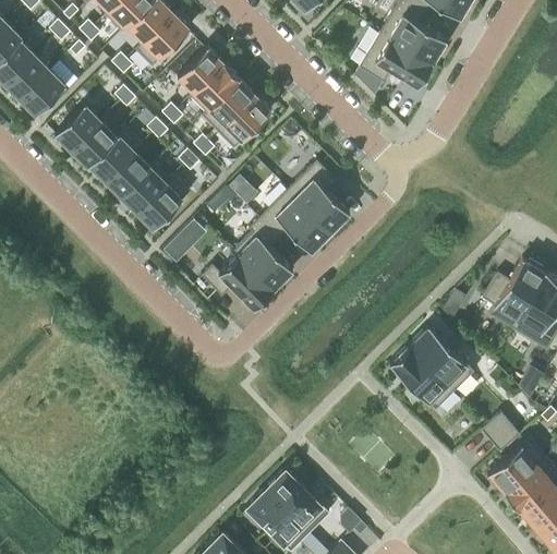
[(31,11),(40,1),(38,0),(28,0),(24,4),(31,11)]
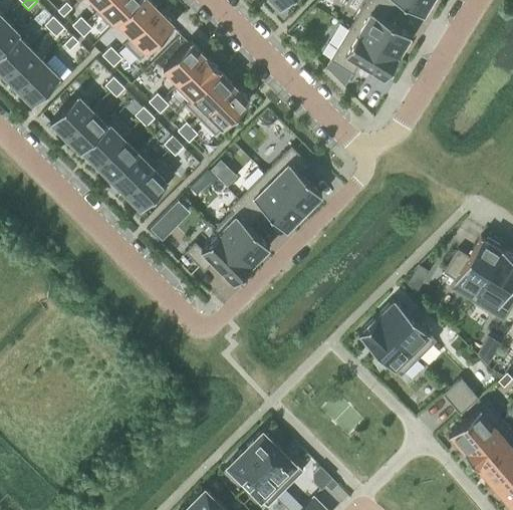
[(110,0),(89,0),(99,10),(100,11),(110,0)]
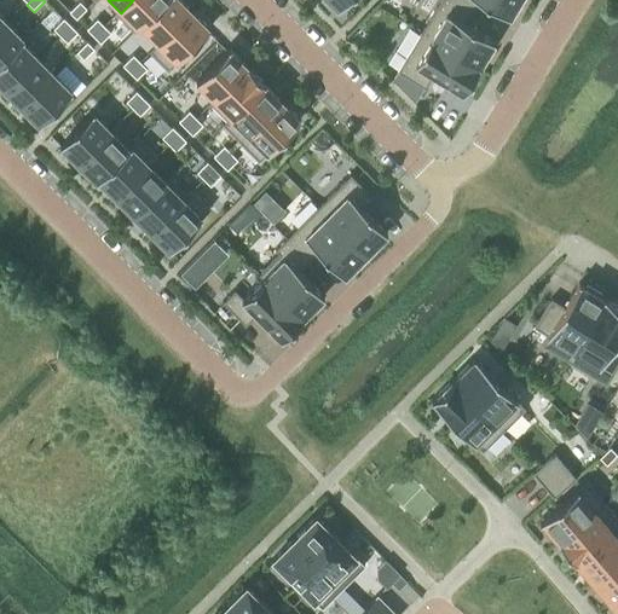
[(133,0),(121,13),(120,12),(116,16),(134,35),(142,29),(140,29),(169,0),(133,0)]
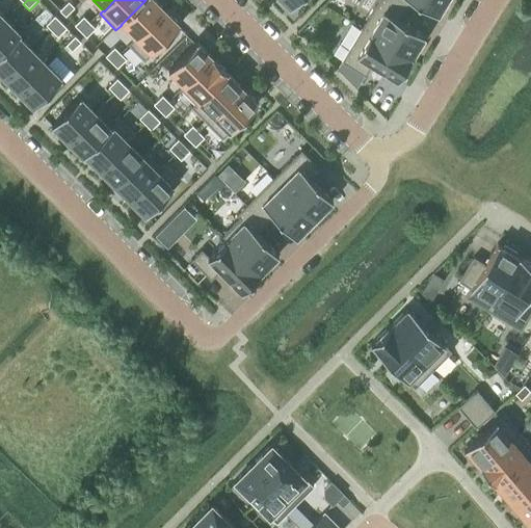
[(153,0),(145,0),(121,25),(122,25),(135,40),(136,41),(165,11),(153,0)]
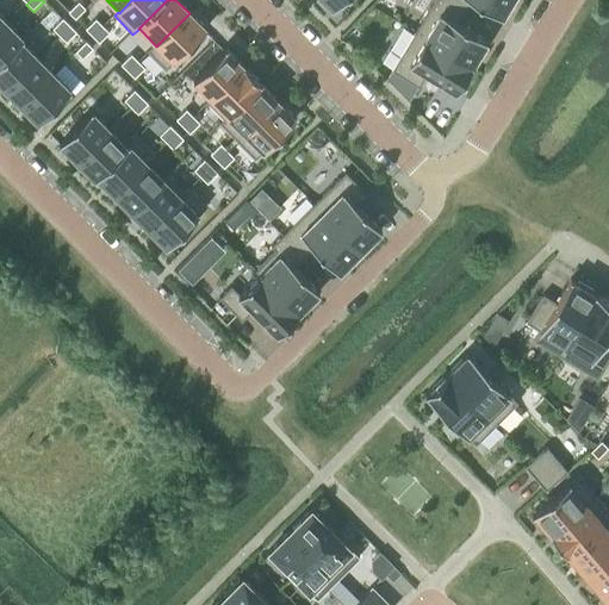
[(321,0),(333,12),(345,0),(321,0)]
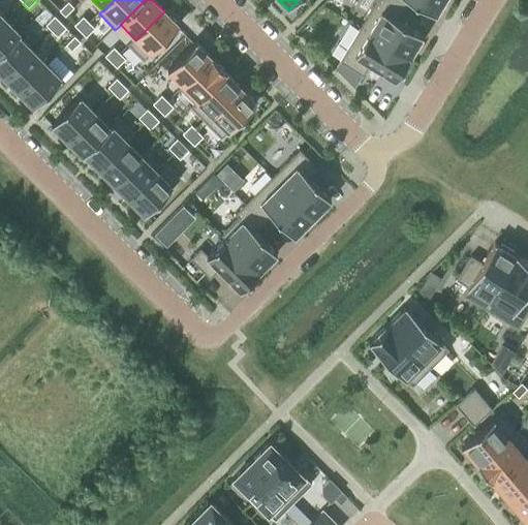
[(383,0),(378,0),(361,30),(409,60),(423,38),(398,23),(404,12),(383,0)]
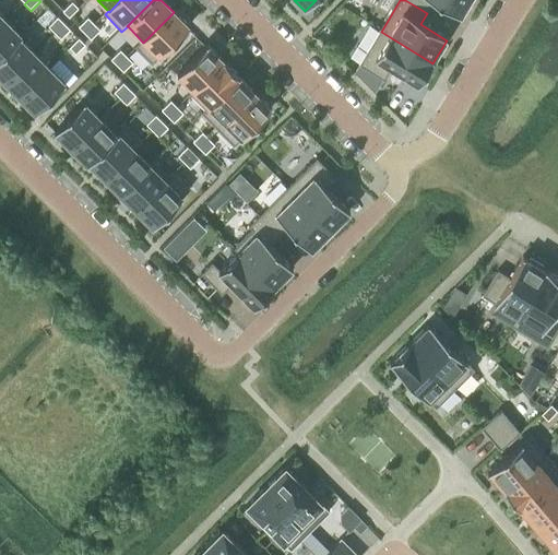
[(405,0),(427,13),(434,2),(461,19),(471,0),(405,0)]
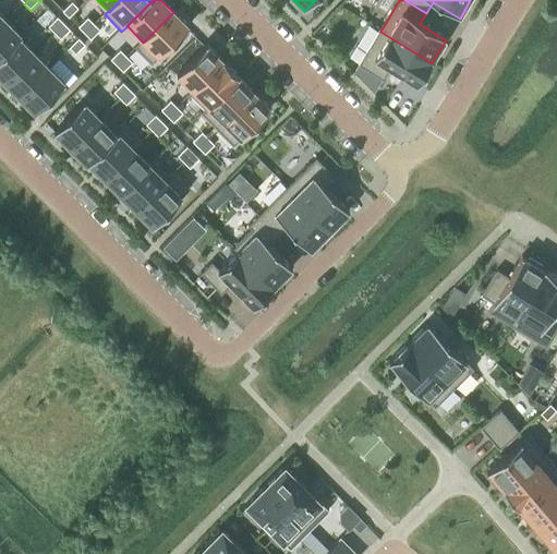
[(72,4),(63,13),(70,20),(79,11),(72,4)]
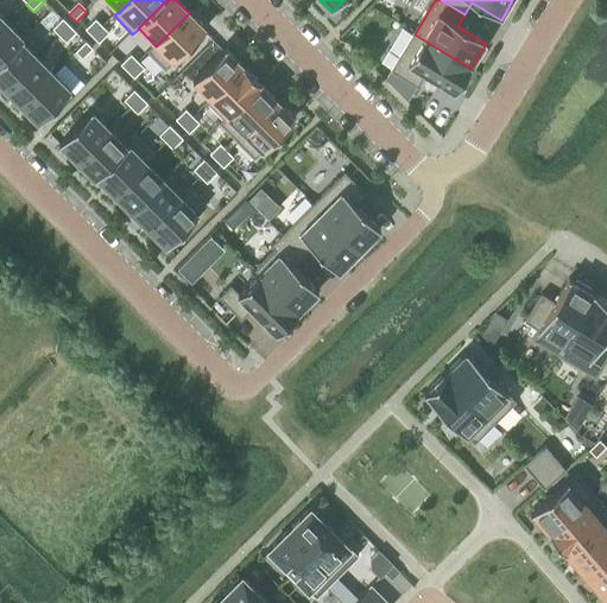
[(207,32),(189,13),(156,46),(155,45),(147,54),(166,73),(207,32)]
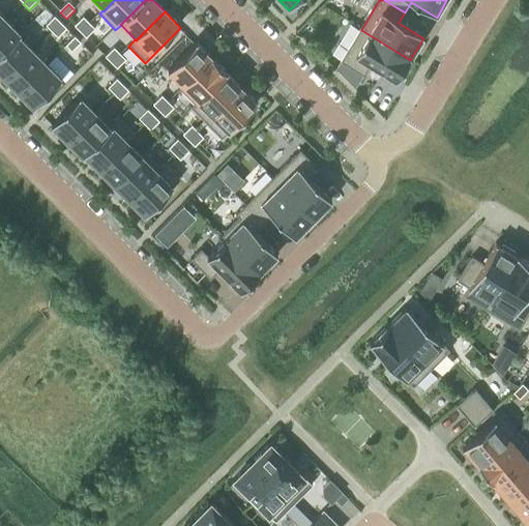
[(55,19),(47,28),(52,33),(61,25),(55,19)]
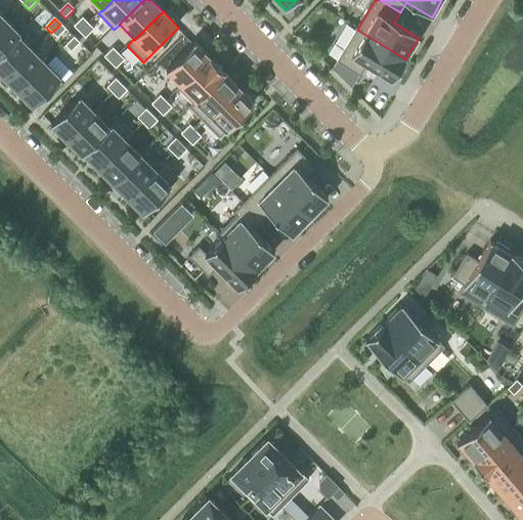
[(83,18),(74,28),(80,33),(88,25),(83,18)]
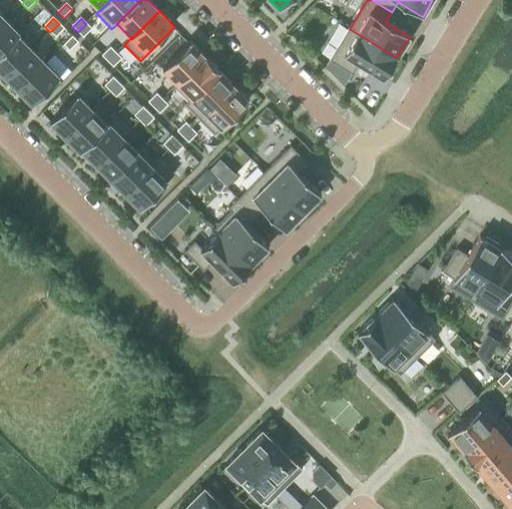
[(0,26),(0,54),(18,36),(18,37),(20,35),(6,21),(0,26)]
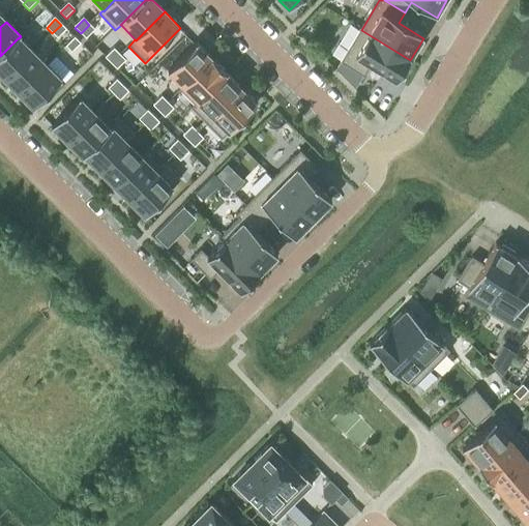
[(58,39),(67,30),(61,25),(52,33),(58,39)]
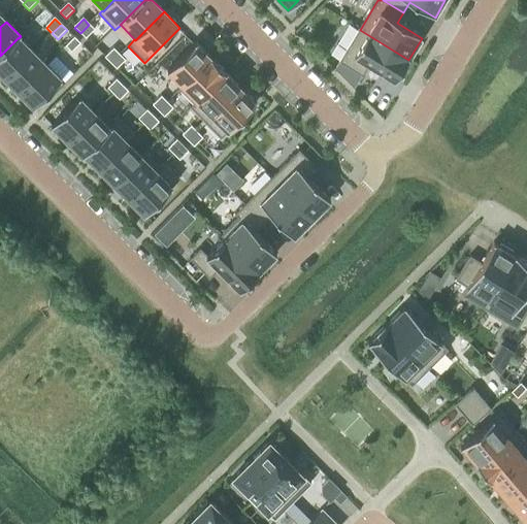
[(80,33),(86,39),(95,31),(89,25),(80,33)]
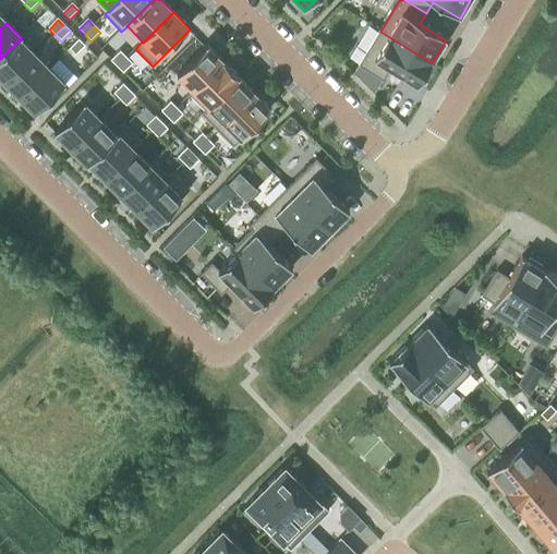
[(418,87),(432,63),(380,32),(359,68),(384,82),(390,71),(418,87)]
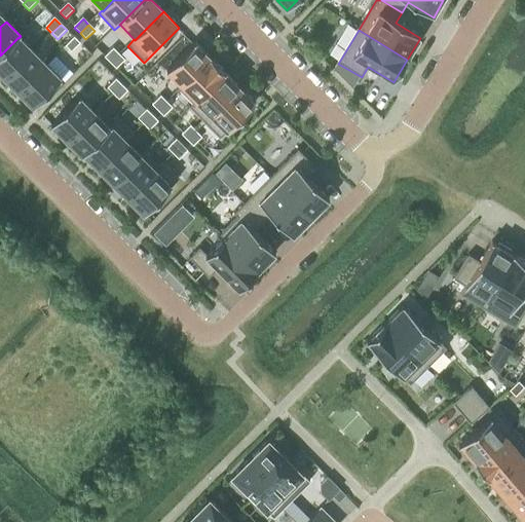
[(33,51),(19,38),(19,37),(0,56),(0,74),(5,80),(33,51)]
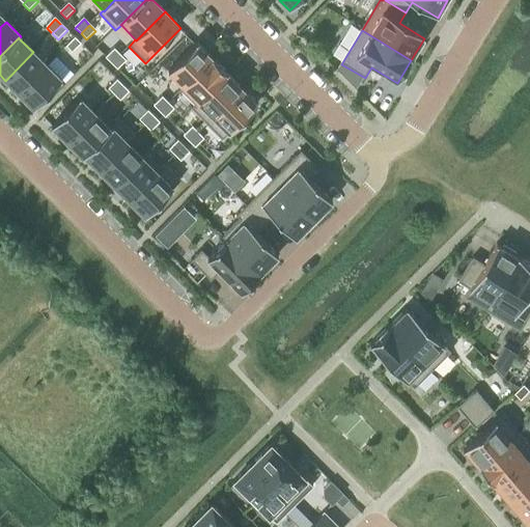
[(73,54),(81,45),(75,38),(66,48),(73,54)]
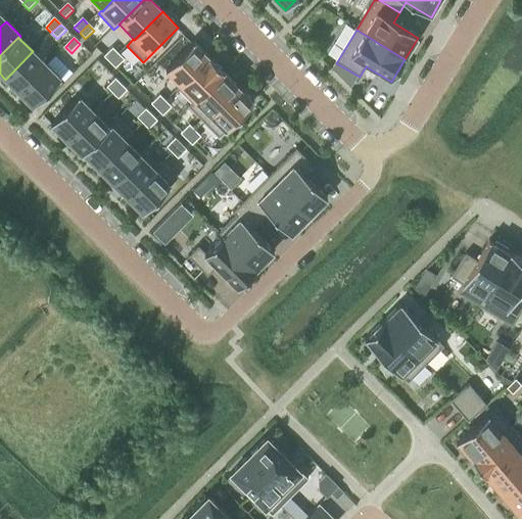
[(165,72),(181,86),(182,87),(209,59),(194,44),(165,72)]
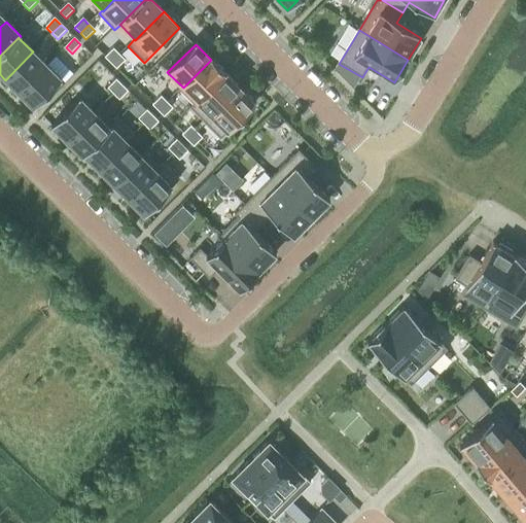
[(113,49),(105,58),(110,64),(119,56),(113,49)]
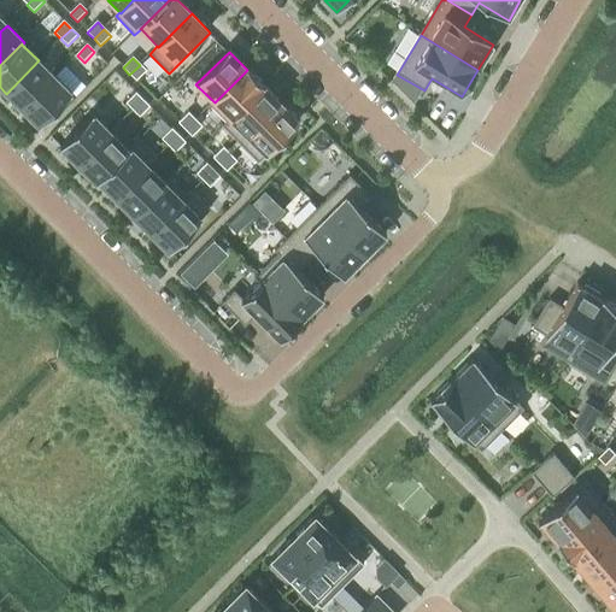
[(56,77),(39,60),(6,94),(22,110),(56,77)]
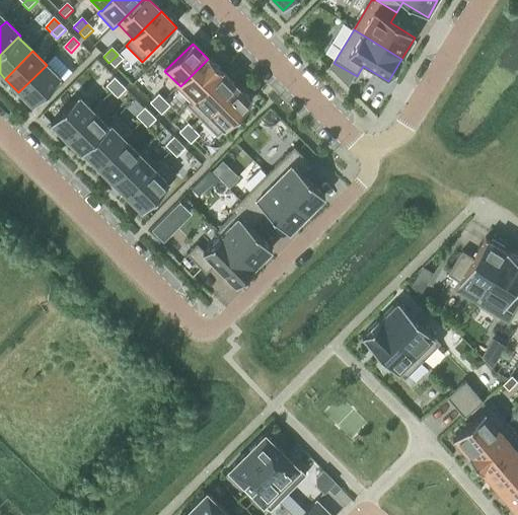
[(108,63),(115,69),(124,60),(118,55),(108,63)]
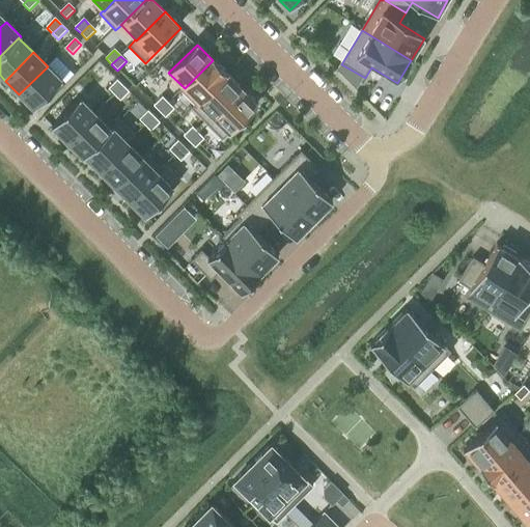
[(195,106),(196,107),(227,75),(213,60),(185,88),(184,87),(179,91),(195,106)]
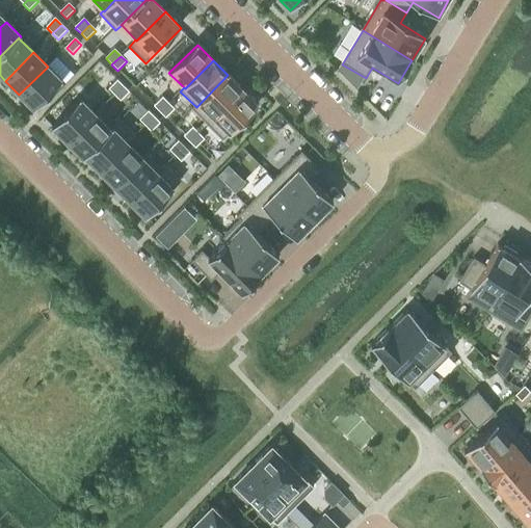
[(62,81),(48,67),(19,95),(34,110),(62,81)]
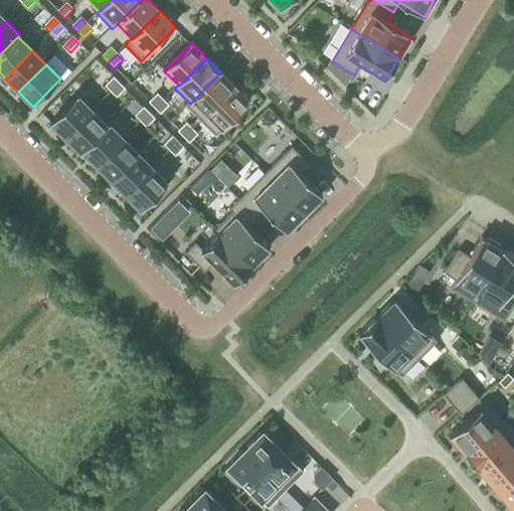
[(185,106),(201,122),(235,88),(220,72),(190,104),(189,103),(185,106)]
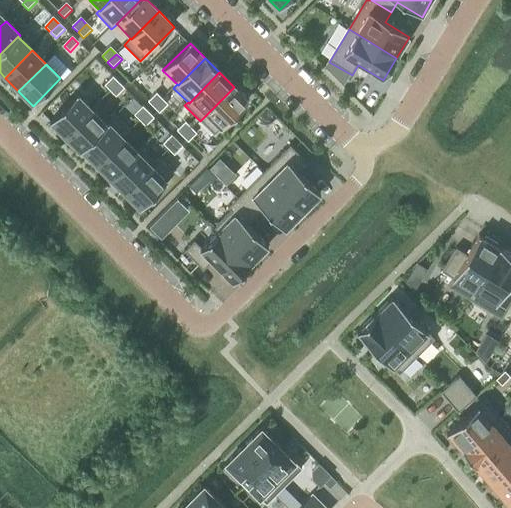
[(113,78),(105,87),(110,92),(119,84),(113,78)]
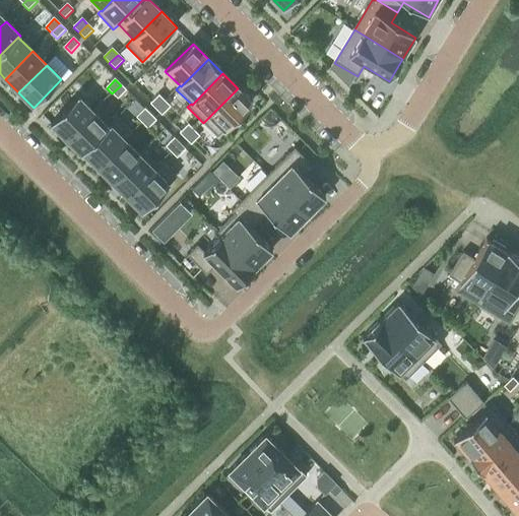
[(118,100),(127,91),(121,85),(112,93),(118,100)]
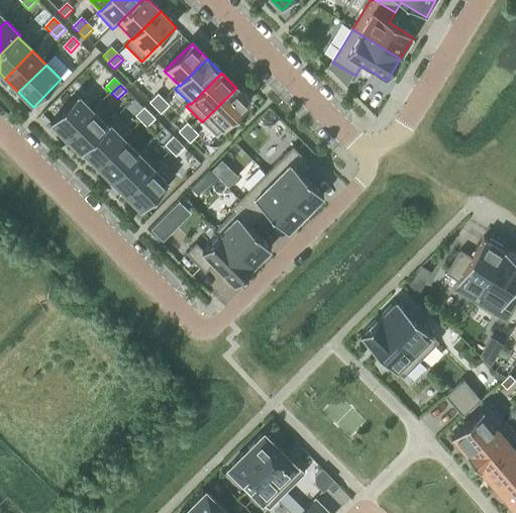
[(251,103),(236,88),(202,122),(217,137),(251,103)]
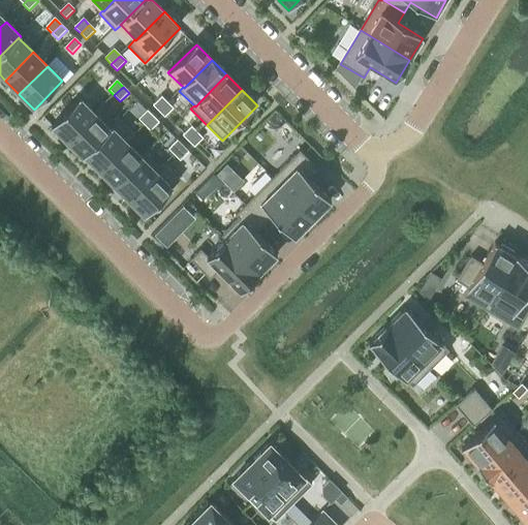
[(162,97),(153,106),(159,113),(167,103),(162,97)]
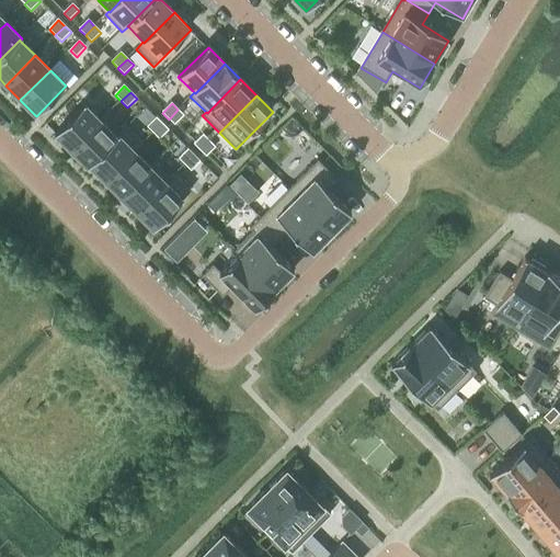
[(55,135),(71,151),(101,122),(84,104),(55,135)]
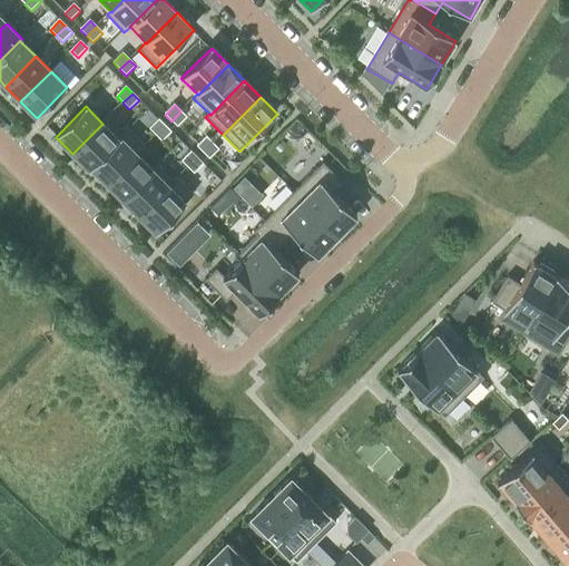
[(172,122),(178,127),(187,118),(180,111),(172,122)]
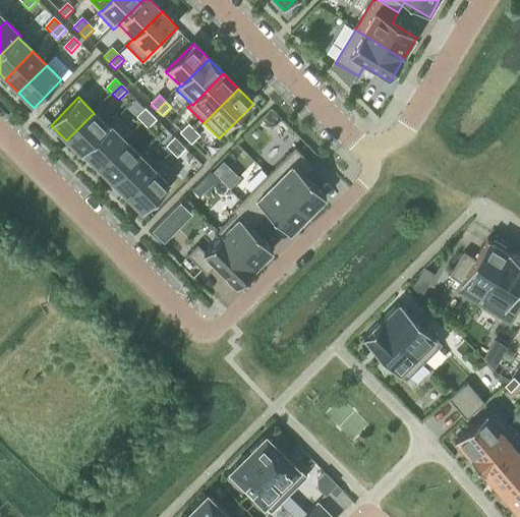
[(146,110),(136,118),(142,124),(152,115),(146,110)]
